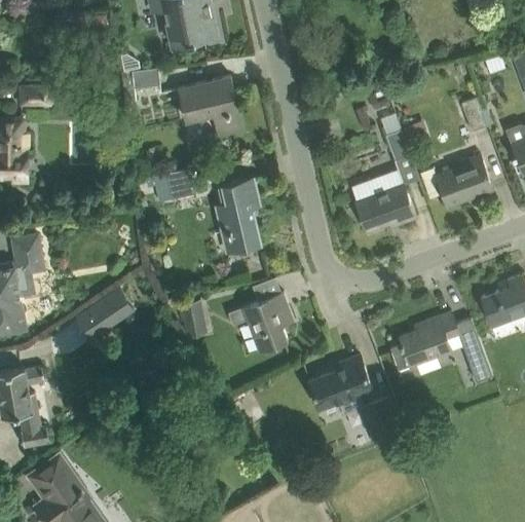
[(147,0),(148,2),(155,0),(161,0),(172,46),(188,42),(188,44),(195,43),(195,41),(210,38),(203,6),(210,5),(208,0),(147,0)]
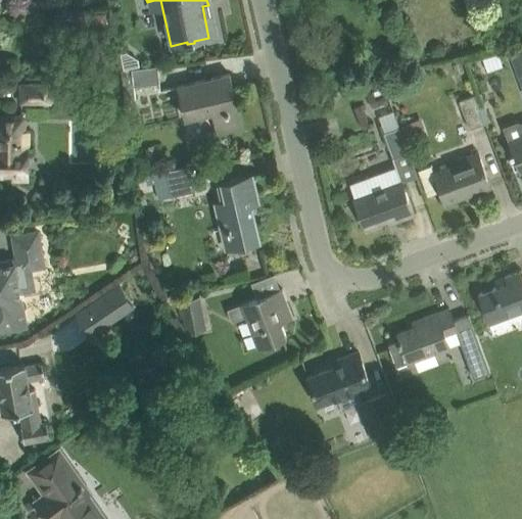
[(521,50),(509,56),(521,91),(521,50)]
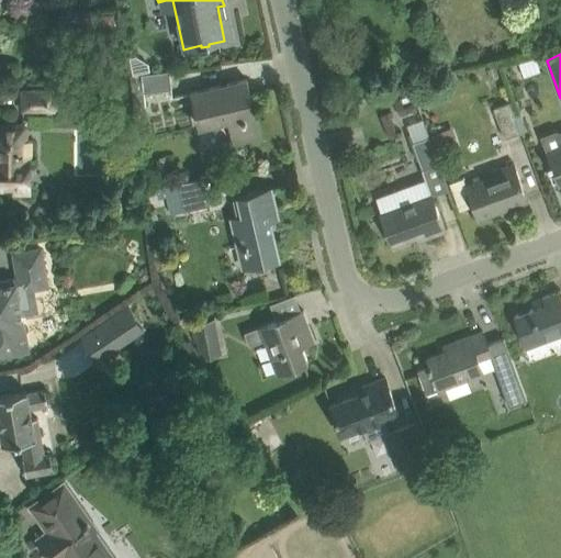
[(168,74),(141,77),(143,96),(170,92),(168,74)]
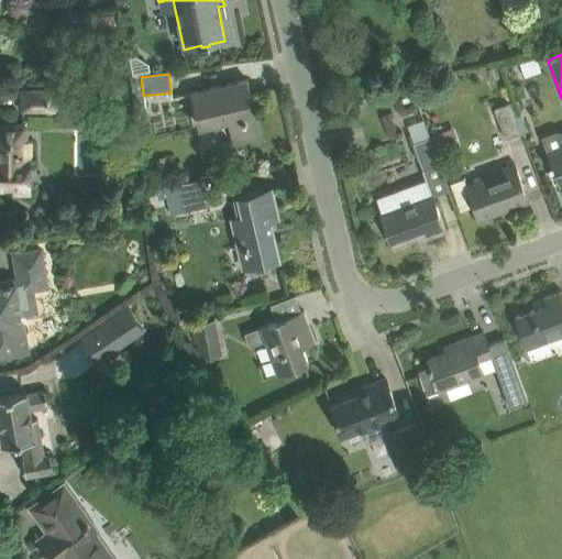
[(141,77),(130,78),(134,110),(145,109),(143,96),(141,77)]
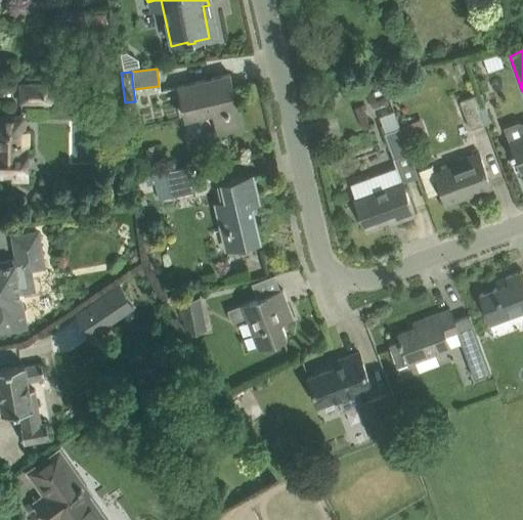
[(210,112),(216,137),(243,131),(229,77),(177,89),(184,118),(210,112)]
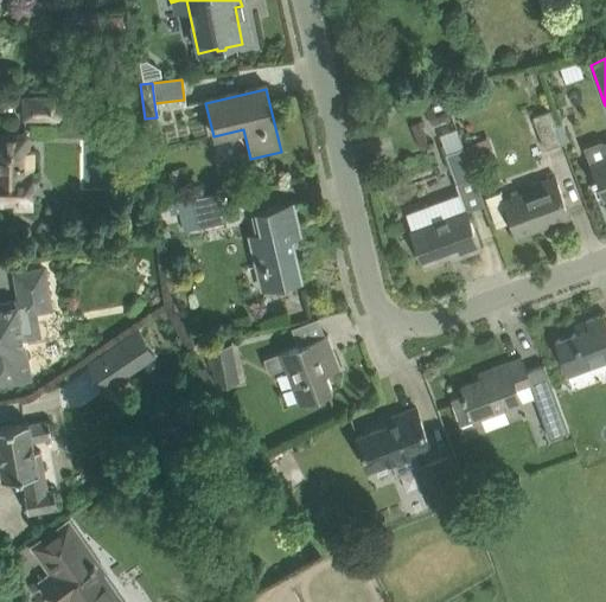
[(21,100),(21,125),(62,125),(62,100),(21,100)]
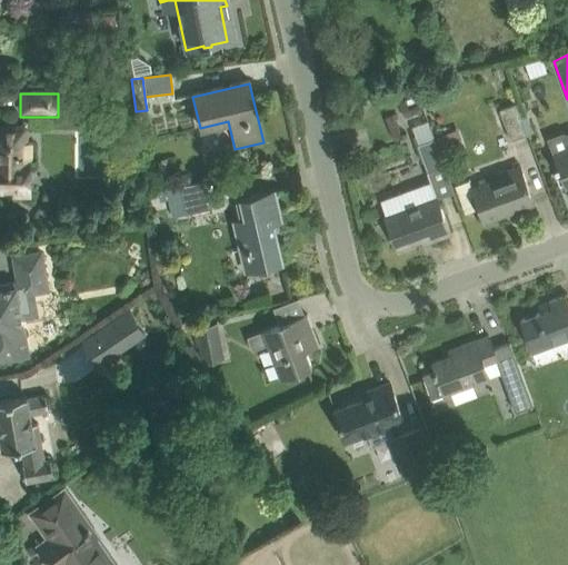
[(499,112),(510,144),(527,137),(516,106),(499,112)]
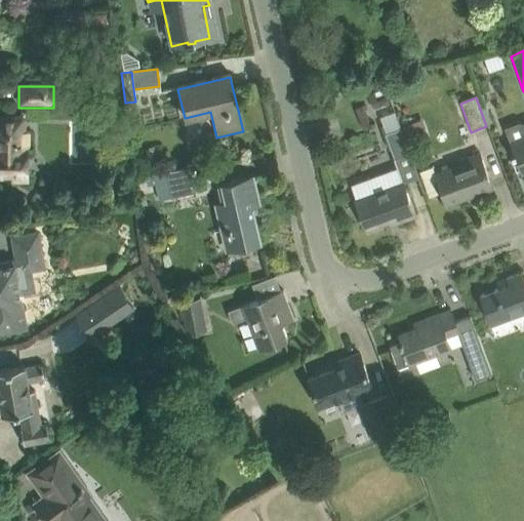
[(11,183),(28,183),(28,133),(21,133),(21,120),(0,120),(0,176),(11,177),(11,183)]
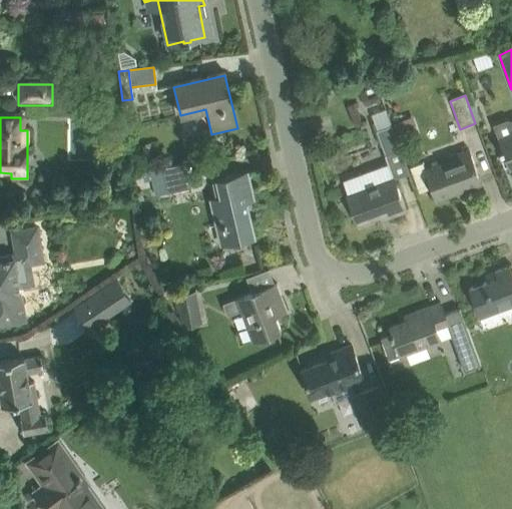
[(413,118),(393,125),(399,141),(419,134),(413,118)]
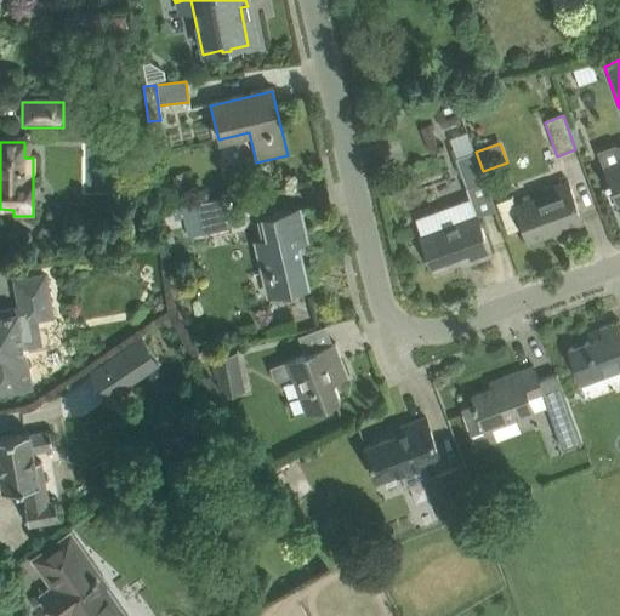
[(451,152),(465,193),(482,188),(468,146),(451,152)]
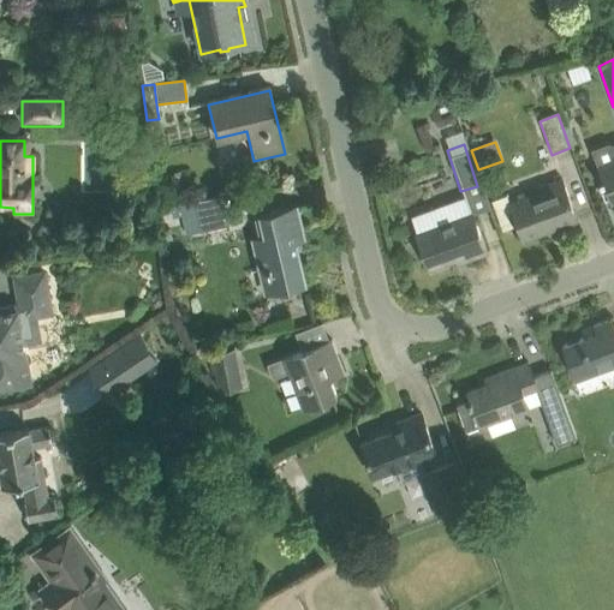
[(608,145),(591,151),(610,204),(613,202),(613,147),(613,148),(608,145)]
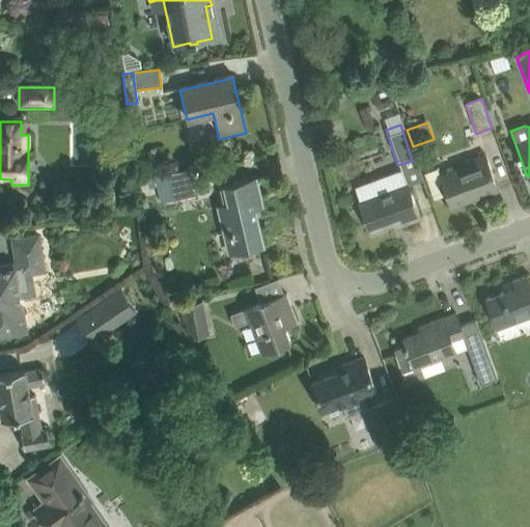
[(434,150),(418,157),(423,171),(439,165),(434,150)]
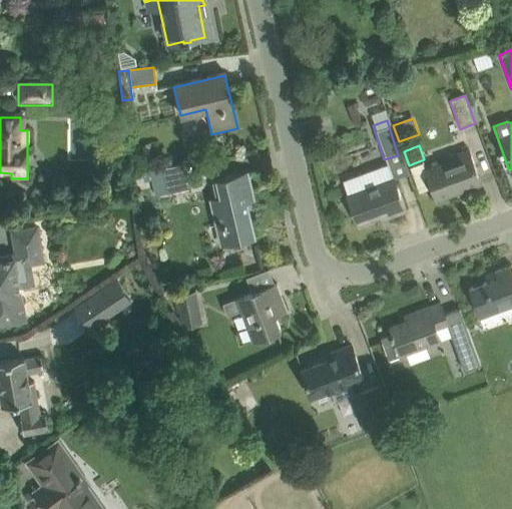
[(423,165),(410,169),(419,194),(432,190),(436,202),(481,185),(469,151),(460,155),(462,159),(426,173),(423,165)]
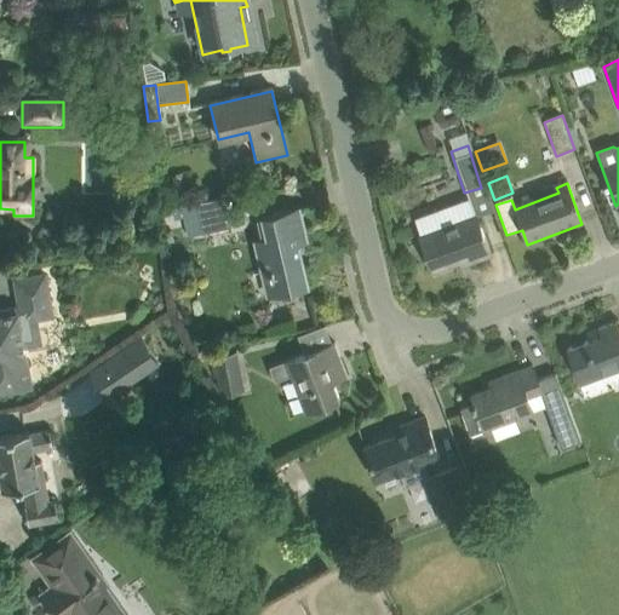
[(223,201),(194,205),(201,235),(229,229),(223,201)]
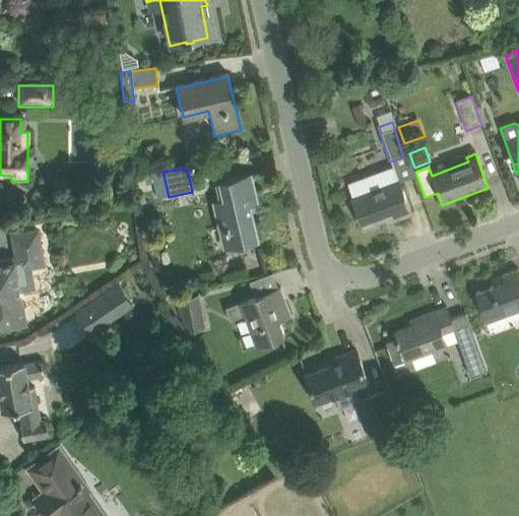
[(247,198),(256,195),(252,177),(218,184),(222,202),(213,204),(219,231),(224,230),(230,250),(258,243),(247,198)]
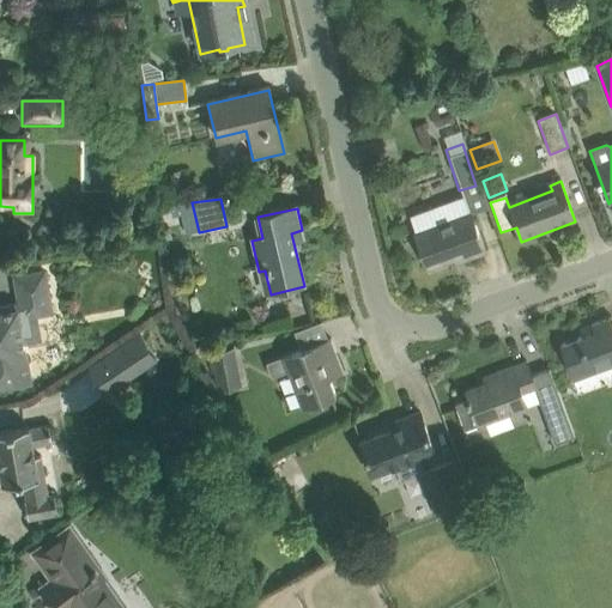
[(413,235),(426,272),(462,259),(464,262),(485,255),(470,214),(413,235)]
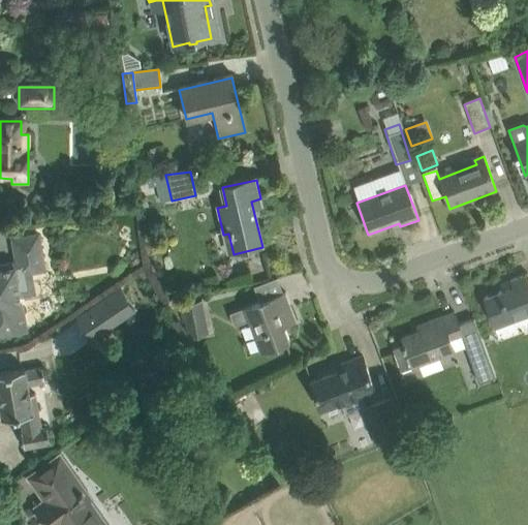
[(11,241),(17,265),(0,267),(0,337),(26,333),(17,284),(25,283),(29,278),(28,275),(44,272),(37,237),(11,241)]
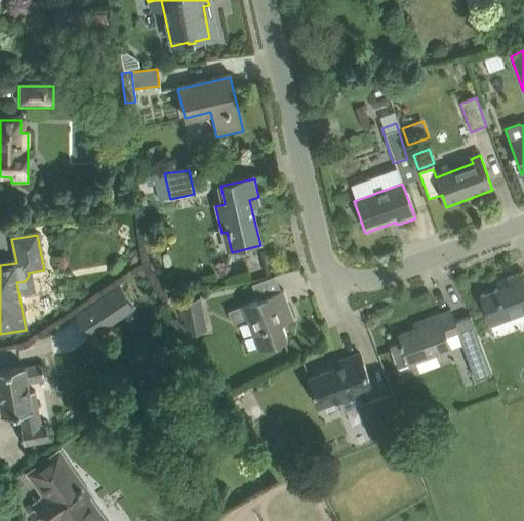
[(509,287),(480,298),(490,327),(514,318),(523,314),(523,276),(523,275),(507,281),(509,287)]
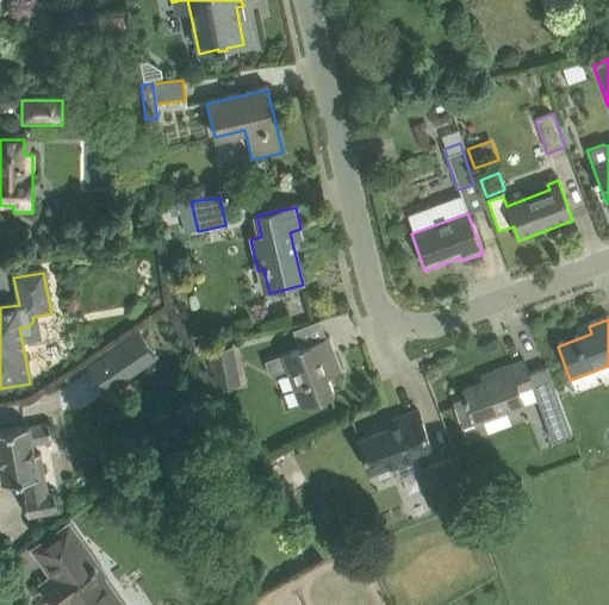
[(317,323),(296,331),(300,347),(323,338),(317,323)]
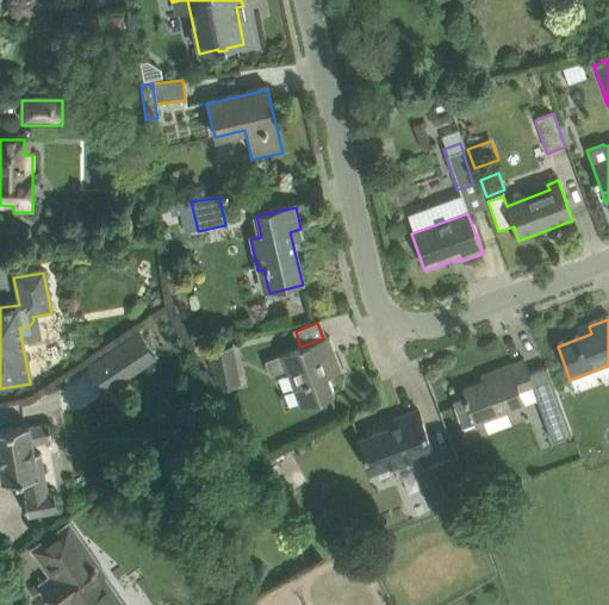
[(138,335),(99,361),(117,388),(156,362),(138,335)]
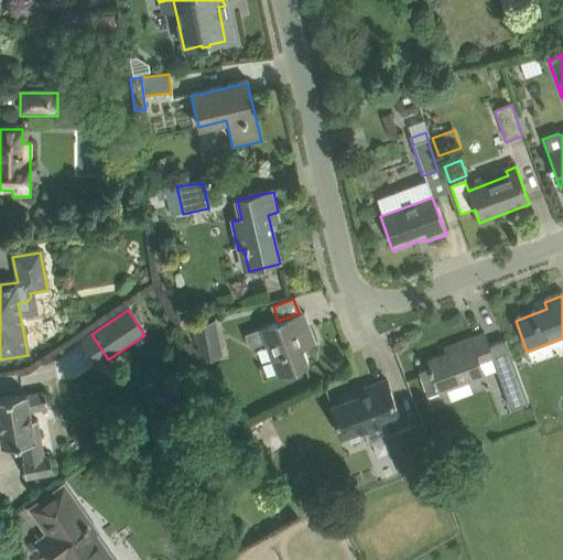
[(300,344),(313,340),(303,314),(258,332),(275,379),(309,367),(300,344)]
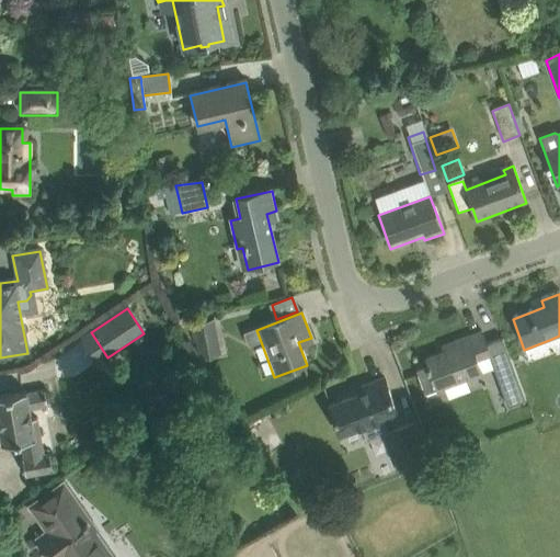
[(190,326),(197,362),(220,356),(214,320),(190,326)]
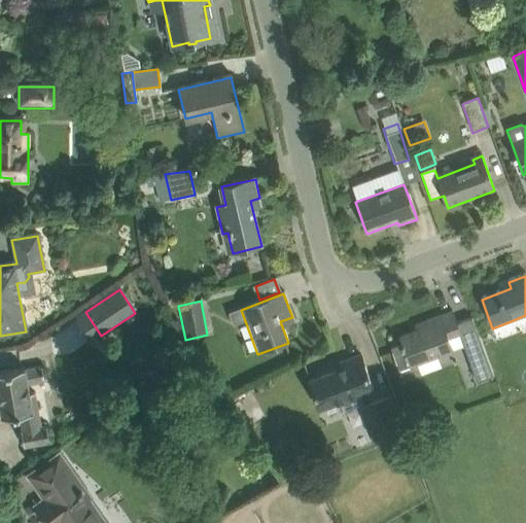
[(459,336),(460,336),(459,333),(452,313),(426,323),(428,328),(399,339),(402,346),(391,350),(399,372),(453,352),(448,340),(459,336)]
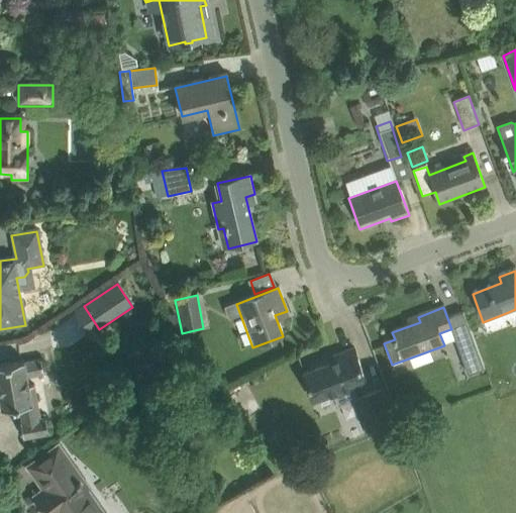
[(451,329),(450,329),(468,376),(484,370),(462,313),(447,319),(451,329)]
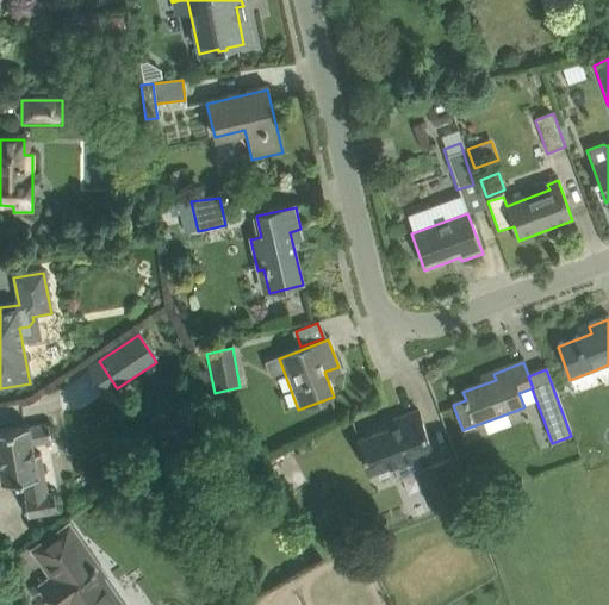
[(402,425),(358,442),(370,473),(392,465),(398,481),(414,475),(422,472),(421,471),(415,456),(432,450),(417,413),(399,419),(402,425)]
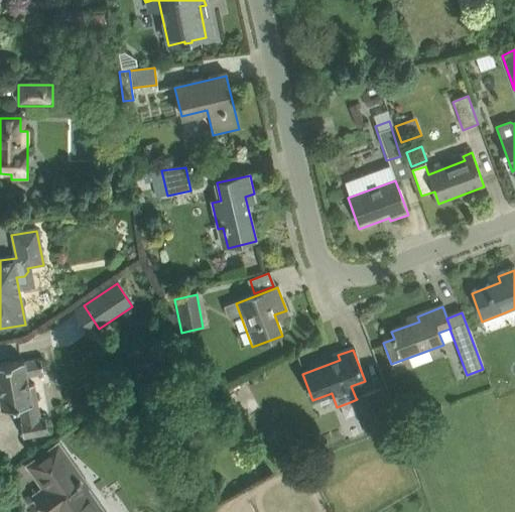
[(20,423),(23,439),(48,434),(44,415),(38,417),(33,387),(28,388),(26,378),(43,375),(40,362),(23,365),(23,362),(0,366),(0,398),(2,410),(19,407),(22,423),(20,423)]
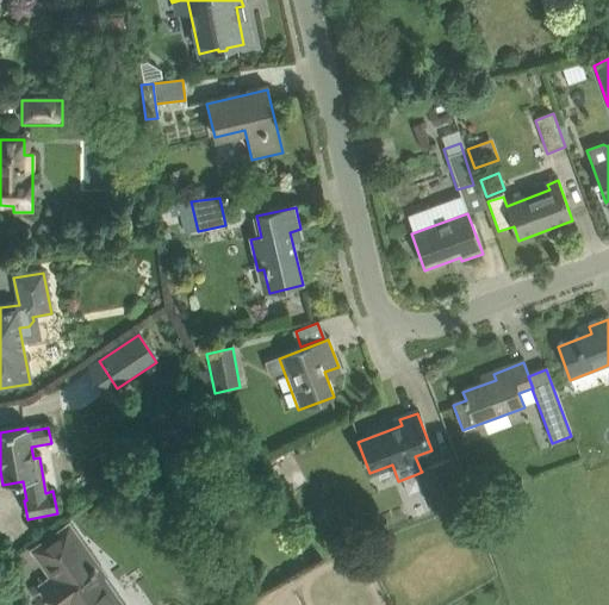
[(422,472),(414,475),(430,519),(465,506),(448,461),(421,471),(422,472)]
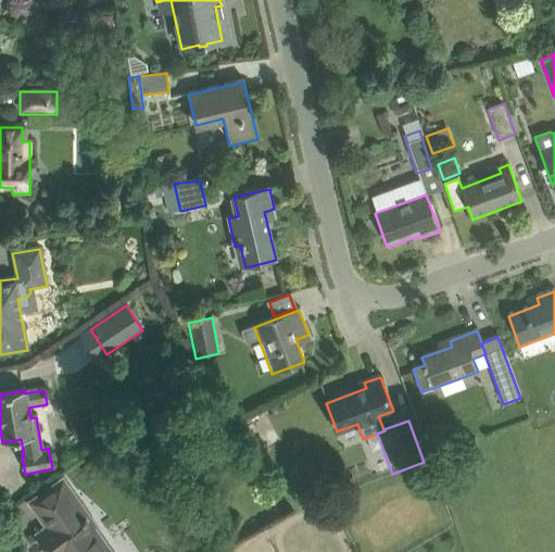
[(105,551),(92,530),(84,525),(88,522),(86,518),(82,522),(65,506),(73,499),(62,483),(32,503),(32,502),(30,503),(49,528),(39,536),(35,529),(34,530),(48,551),(105,551)]
